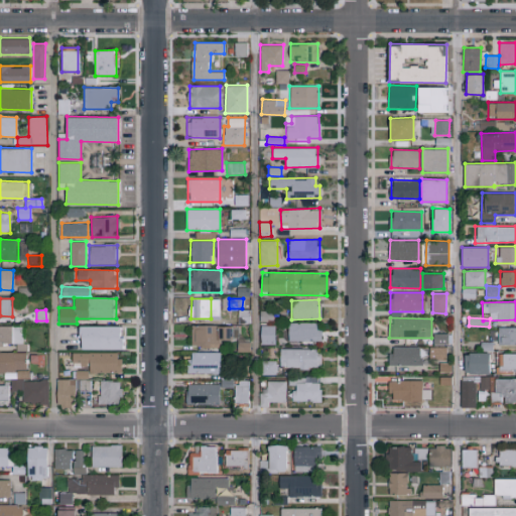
[(319,341),(319,321),(288,323),(288,342),(319,341)]
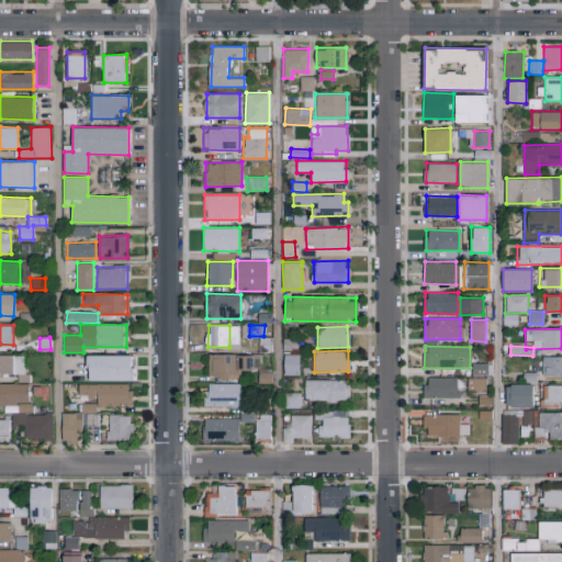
[(209,353),(209,378),(239,378),(239,370),(254,370),(254,355),(209,353)]
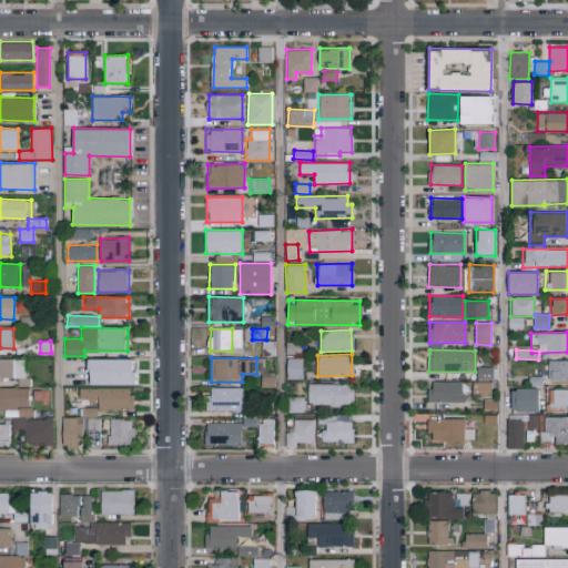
[(0,378),(12,379),(12,358),(0,358),(0,378)]
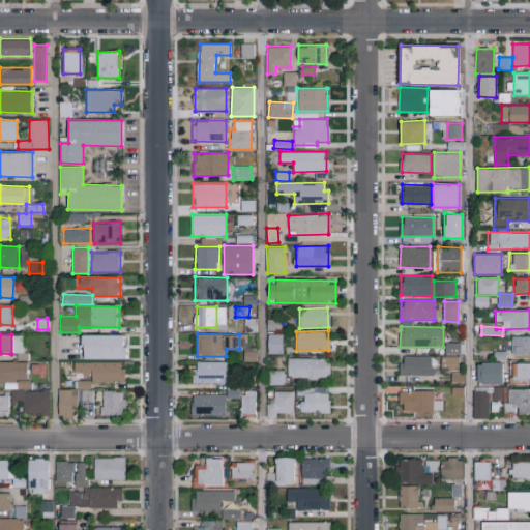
[(125,334),(83,334),(83,359),(125,359),(125,334)]
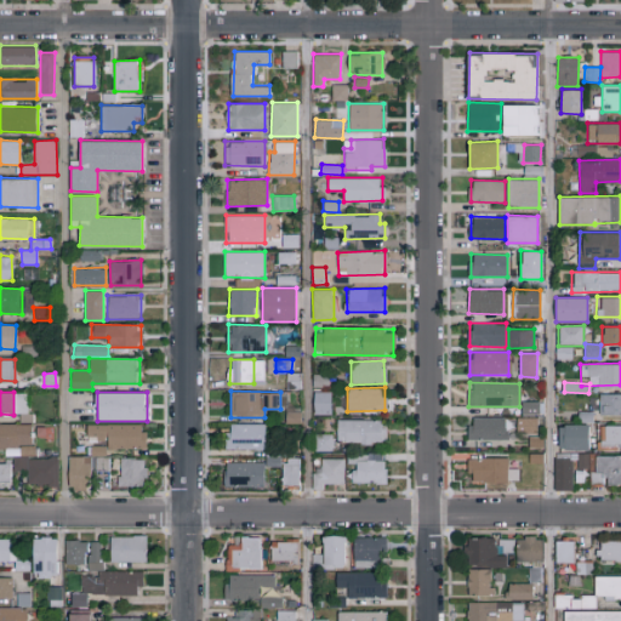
[(28,393),(15,394),(15,415),(20,415),(20,423),(29,423),(28,393)]
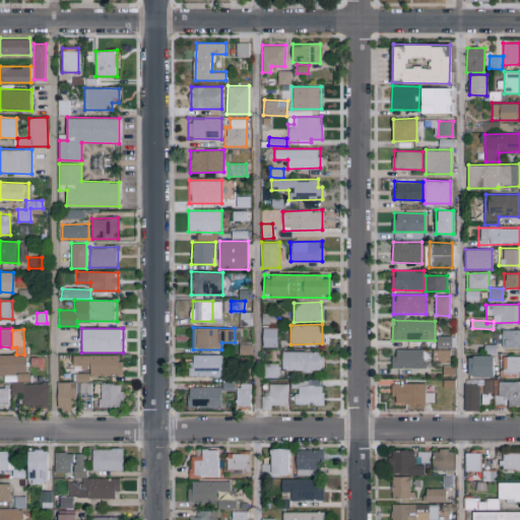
[(519,346),(519,329),(502,330),(503,347),(519,346)]
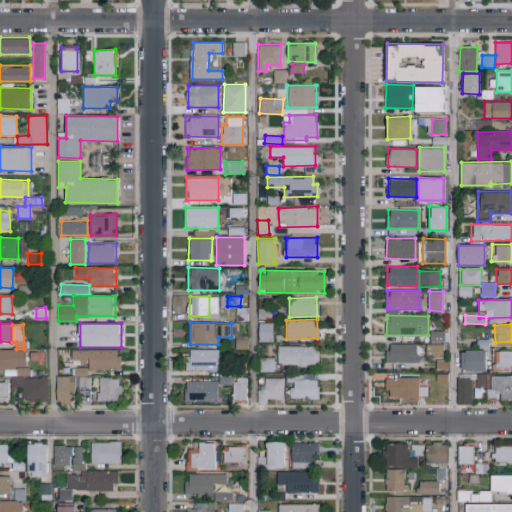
[(446,342),(446,331),(430,331),(430,342),(446,342)]
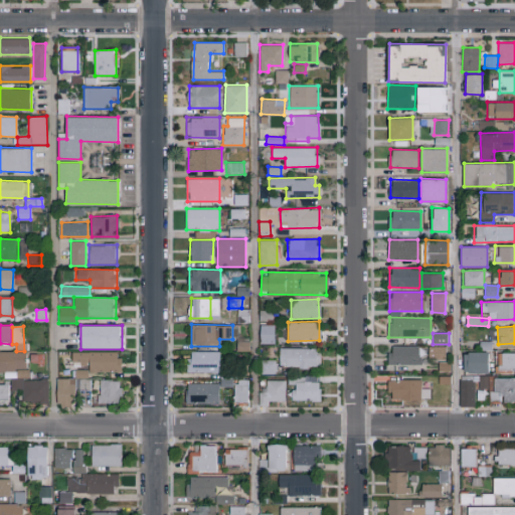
[(389,364),(419,364),(419,346),(389,346),(389,364)]
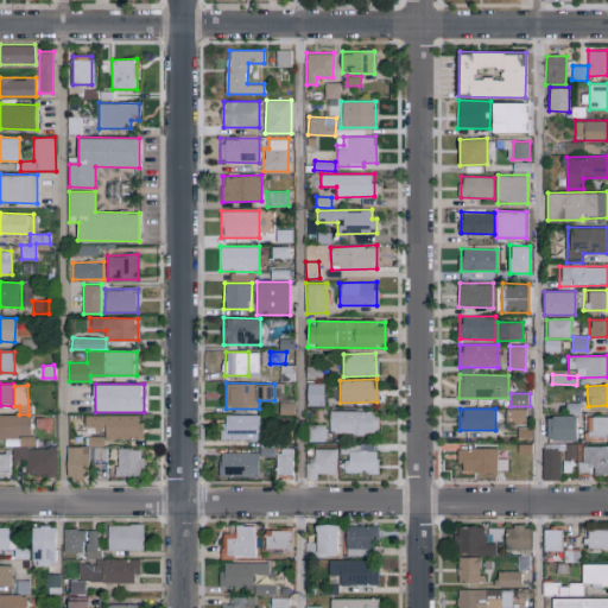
[(525,410),(506,410),(506,424),(525,424),(525,410)]
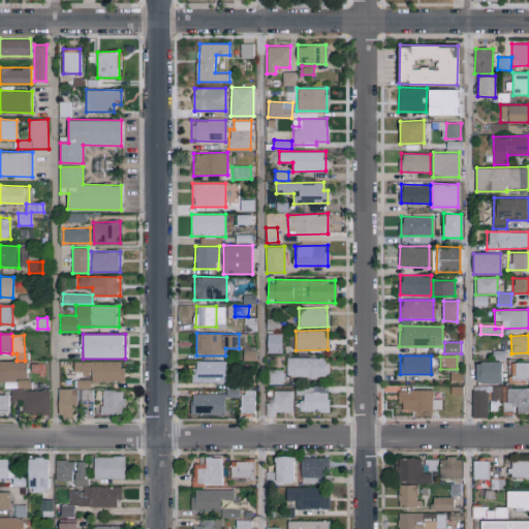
[(287,358),(287,376),(329,376),(329,358),(287,358)]
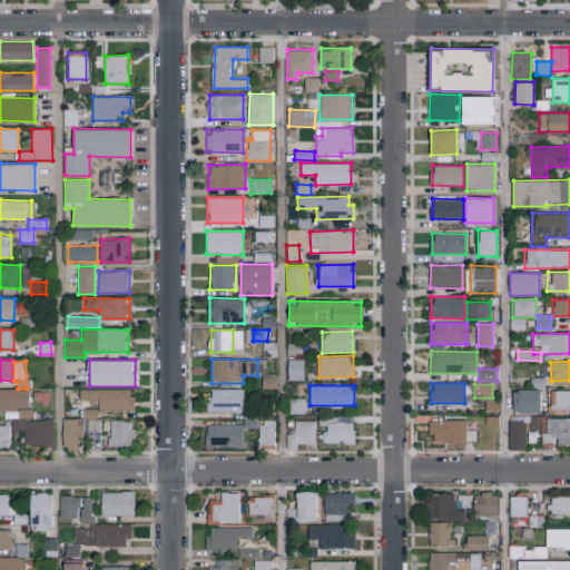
[(0,410),(29,410),(29,389),(0,389),(0,410)]
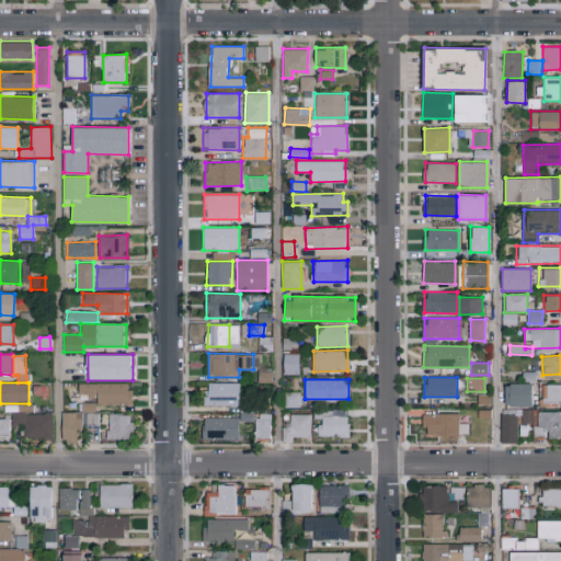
[(204,405),(239,407),(239,382),(205,382),(204,405)]
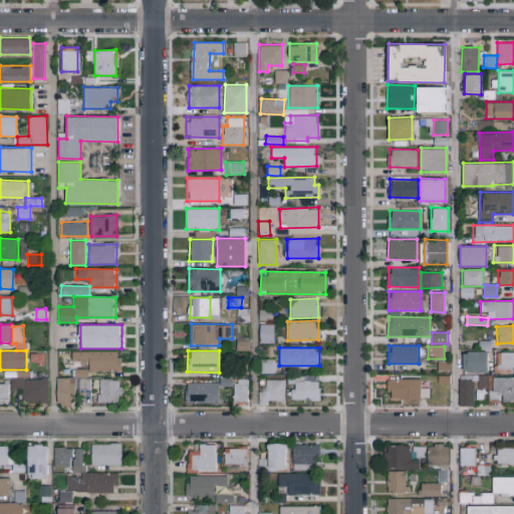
[(488,371),(488,351),(463,351),(463,371),(488,371)]
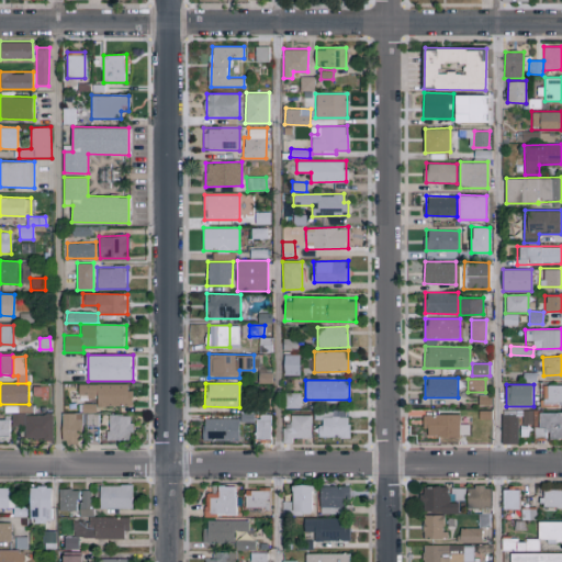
[(561,384),(543,385),(544,404),(561,403),(561,384)]
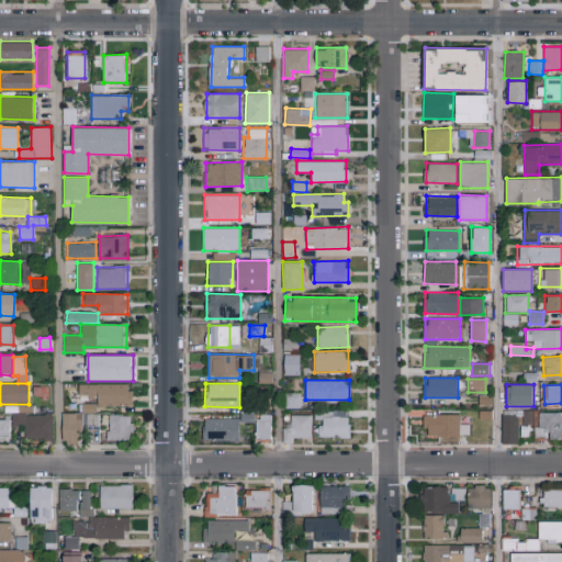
[(300,393),(285,393),(285,408),(300,408),(300,393)]
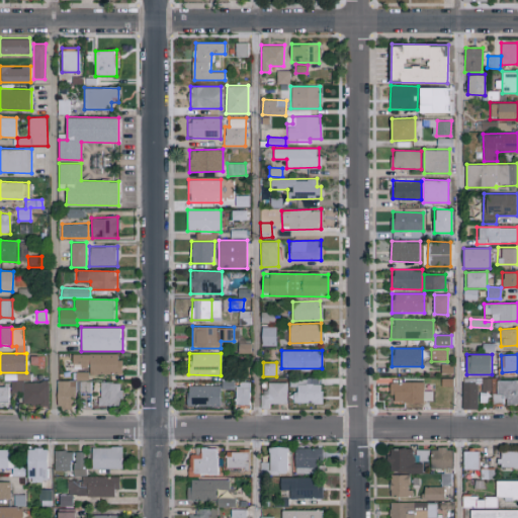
[(452,373),(453,365),(441,364),(441,373),(452,373)]
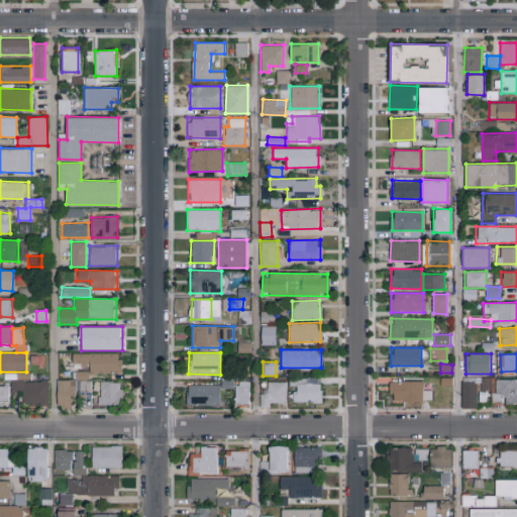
[(292,403),(320,402),(320,378),(297,379),(297,391),(292,392),(292,403)]
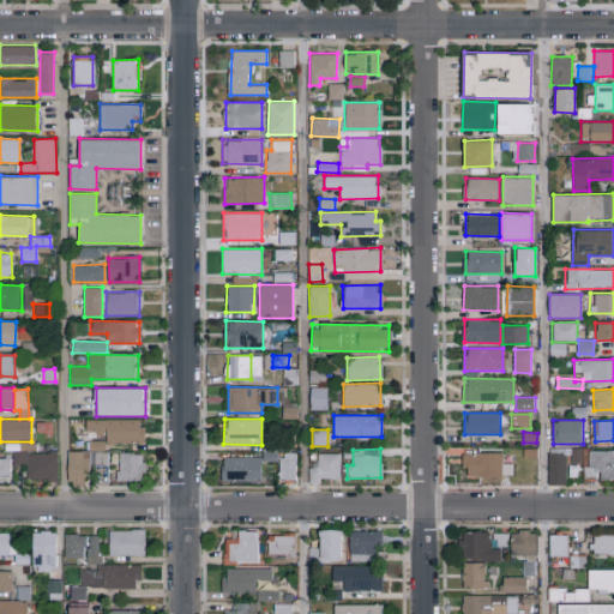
[(567,486),(567,477),(581,477),(582,449),(549,449),(548,485),(567,486)]
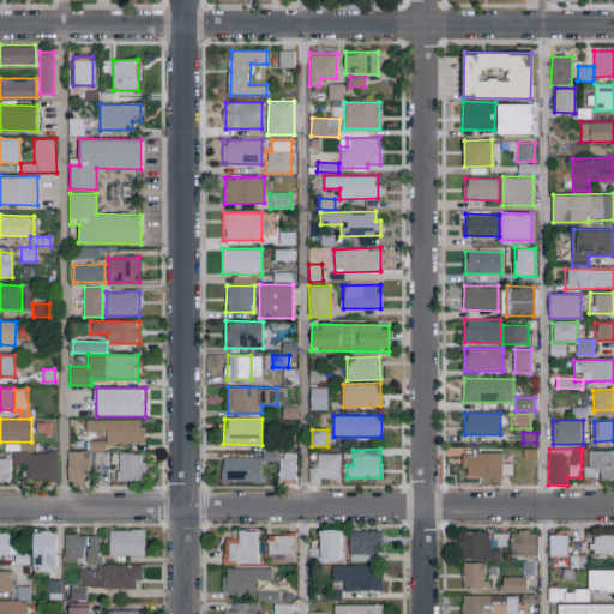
[(613,450),(590,450),(589,467),(584,467),(584,481),(599,481),(599,479),(613,479),(613,450)]
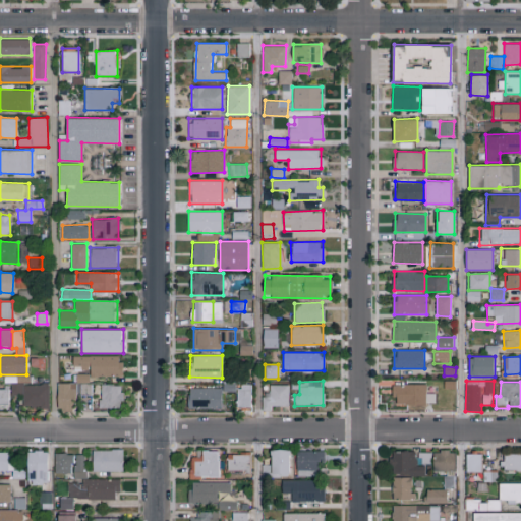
[(75,383),(57,383),(57,409),(75,409),(75,383)]
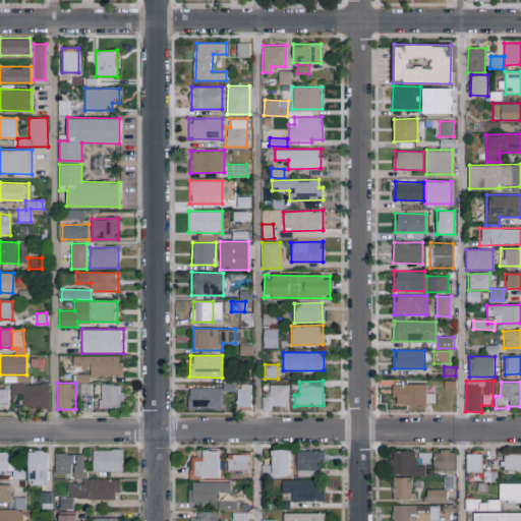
[(49,407),(49,384),(22,385),(23,408),(49,407)]
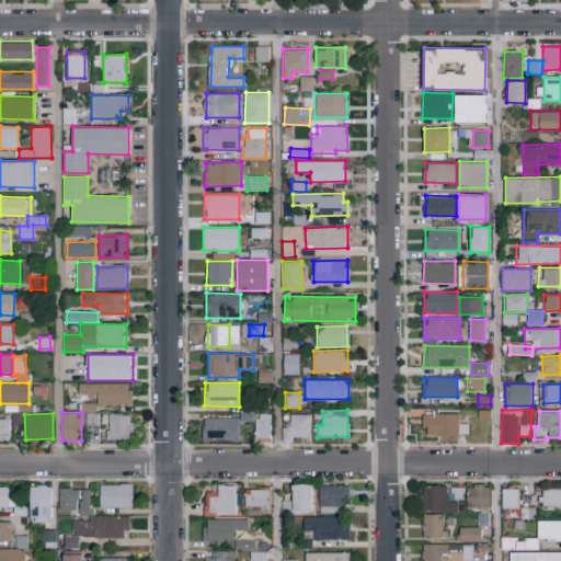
[(130,413),(107,414),(107,439),(132,439),(130,413)]
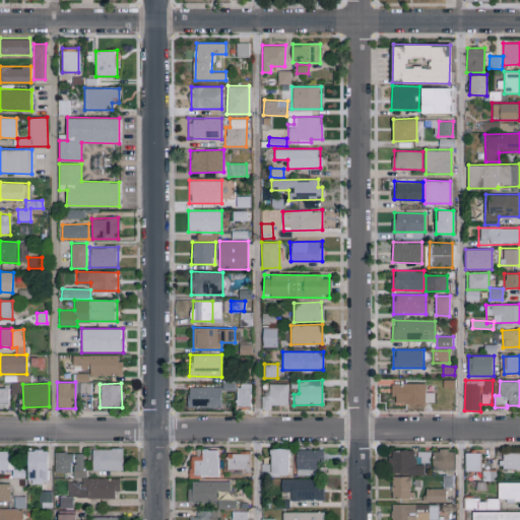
[(251,383),(239,383),(238,406),(250,406),(251,383)]
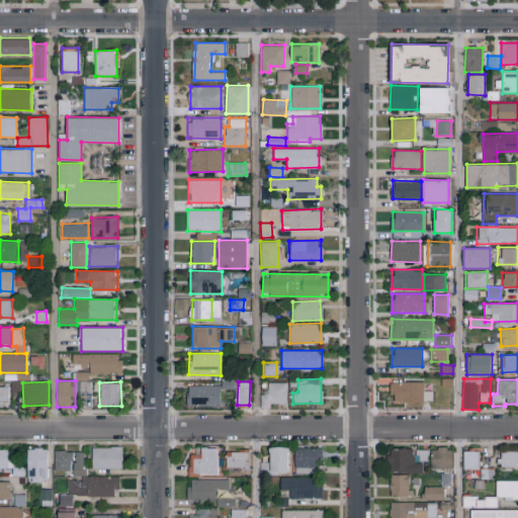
[(424,382),(391,381),(390,394),(394,395),(394,403),(405,403),(405,407),(422,407),(422,401),(432,401),(433,391),(424,391),(424,382)]
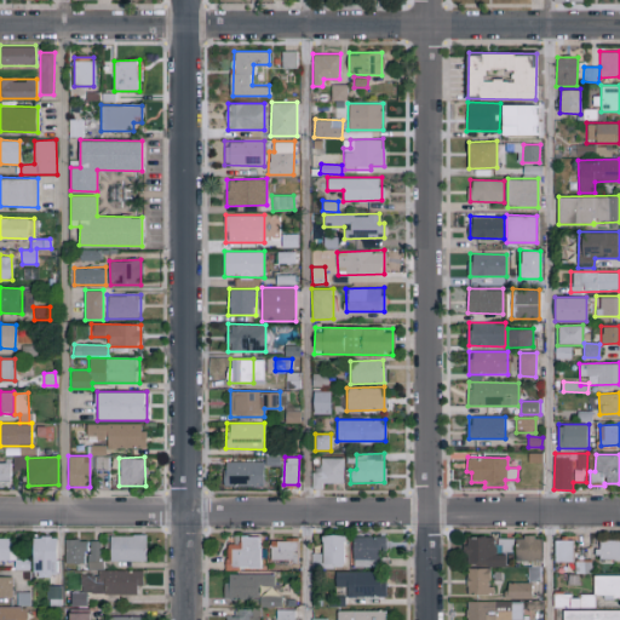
[(343,458),(320,458),(320,472),(311,472),(311,488),(322,488),(322,483),(343,484),(343,458)]
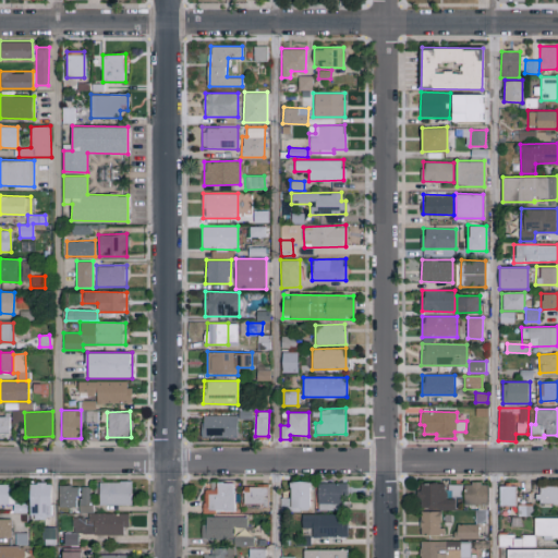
[(202,437),(232,438),(233,415),(202,414),(202,437)]
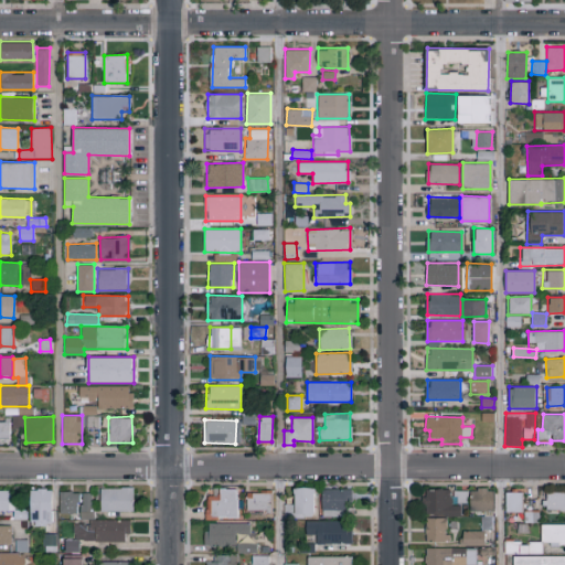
[(0,438),(9,439),(9,422),(0,422),(0,438)]
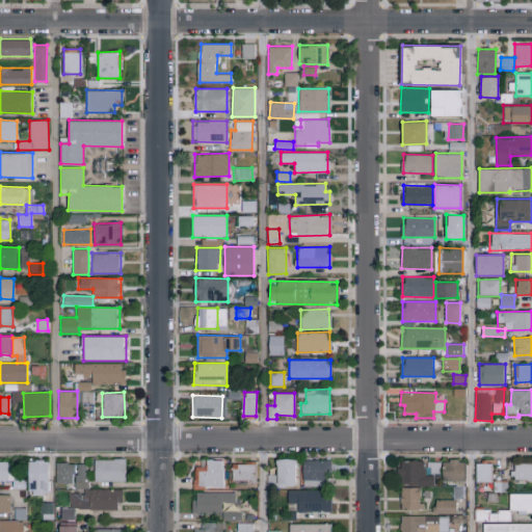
[(128,461),(128,483),(98,483),(98,462),(116,462),(116,461),(128,461)]
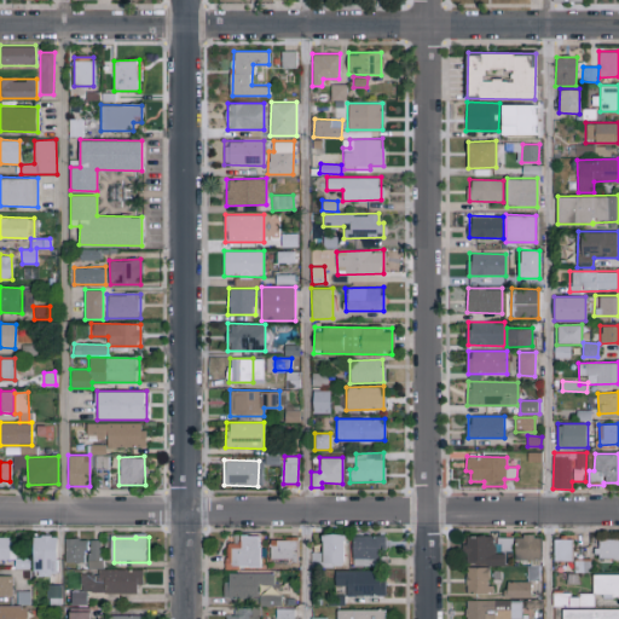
[(348,538),(348,544),(347,544),(347,566),(329,566),(329,570),(314,570),(314,555),(327,555),(327,544),(325,544),(325,538),(337,537),(348,538)]
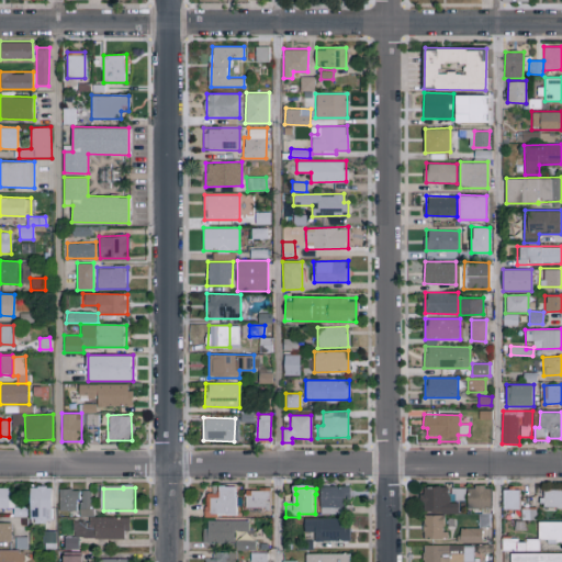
[(471,491),(478,491),(478,487),(486,487),(486,491),(494,491),(494,512),(471,512),(471,491)]
